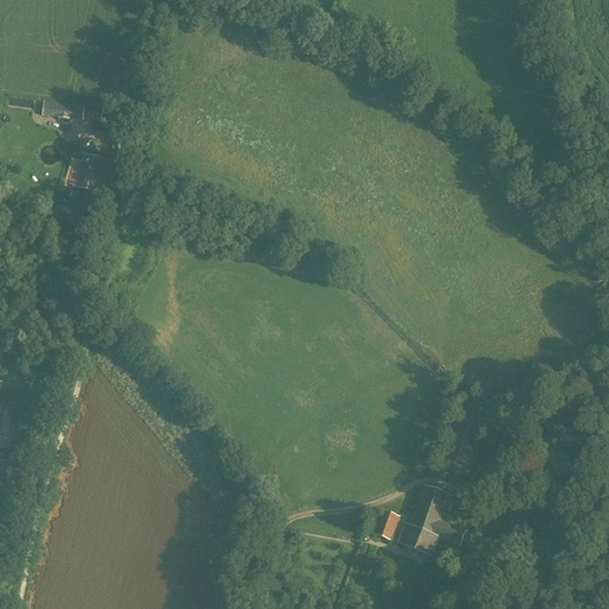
[(44,105),(43,117),(83,120),(85,108),(44,105)]
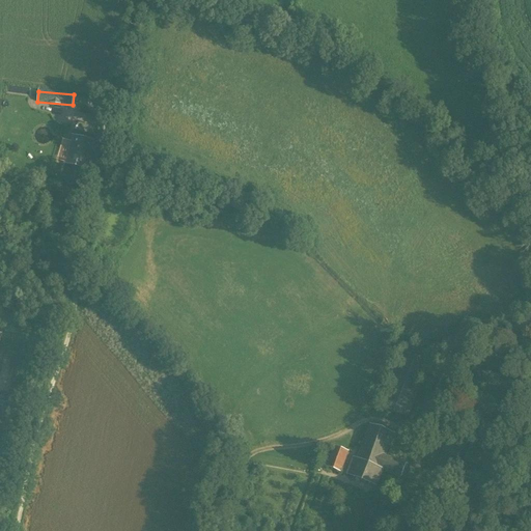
[(90,94),(88,106),(102,108),(104,98),(90,94)]
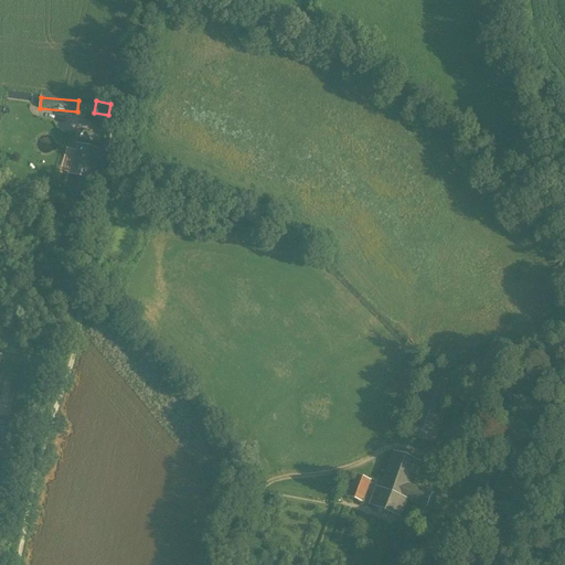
[(94,181),(103,150),(78,145),(71,174),(94,181)]
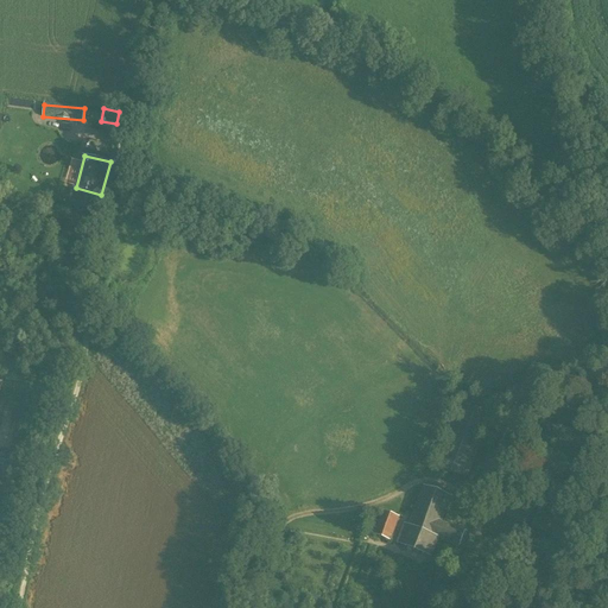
[(460,545),(464,532),(441,521),(450,496),(424,486),(409,525),(405,524),(398,543),(431,556),(438,537),(460,545)]
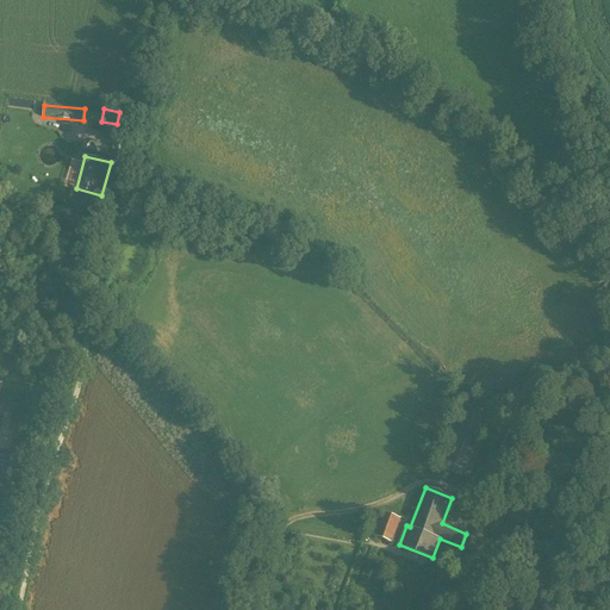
[(392,542),(400,518),(384,512),(375,535),(392,542)]
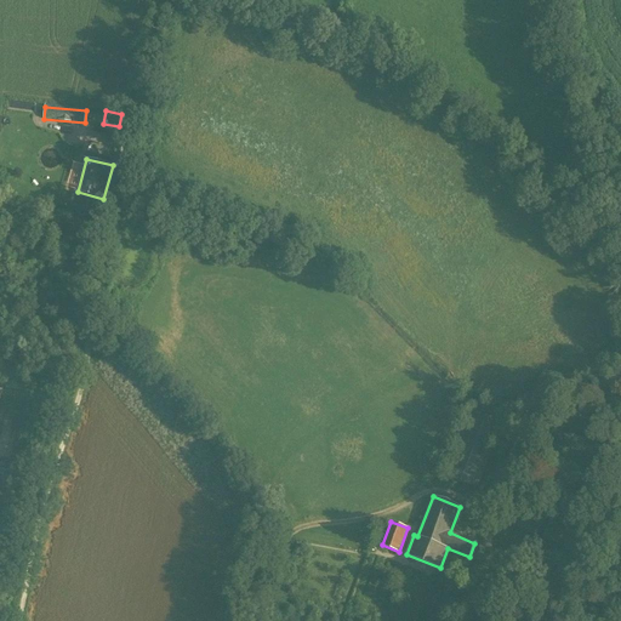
[(500,620),(502,617),(484,608),(477,620),(500,620)]
